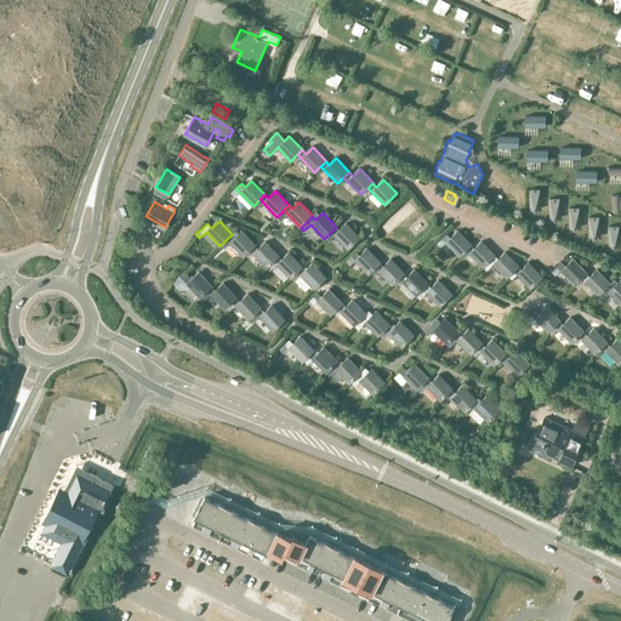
[(346,223),(339,231),(336,227),(331,232),(348,250),(360,238),(346,223)]
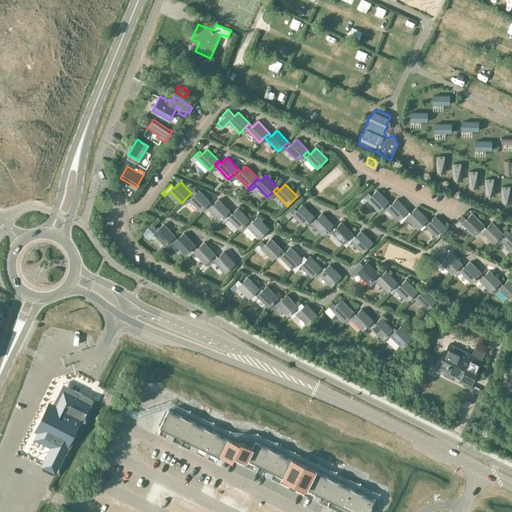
[(378,211),(384,206),(388,202),(377,190),(372,196),(368,193),(360,201),(363,204),(367,199),(378,211)]
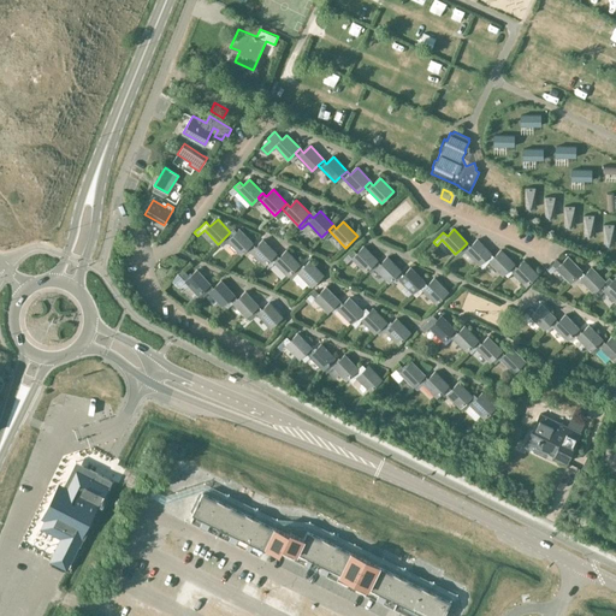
[(234,236),(230,232),(225,237),(242,254),(248,248),(254,243),(241,230),(234,236)]
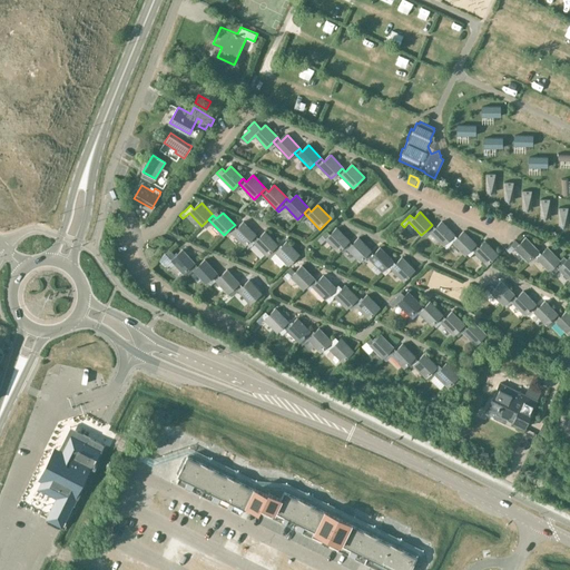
[(237,228),(235,225),(229,229),(245,246),(252,239),(256,235),(244,222),(237,228)]
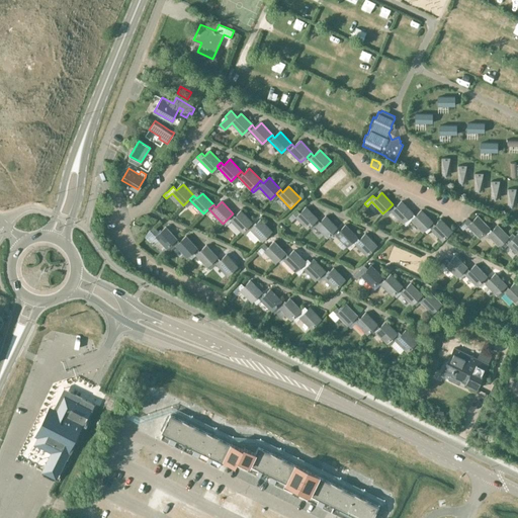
[(396,207),(393,204),(389,208),(403,223),(409,218),(413,213),(413,212),(402,201),(396,207)]
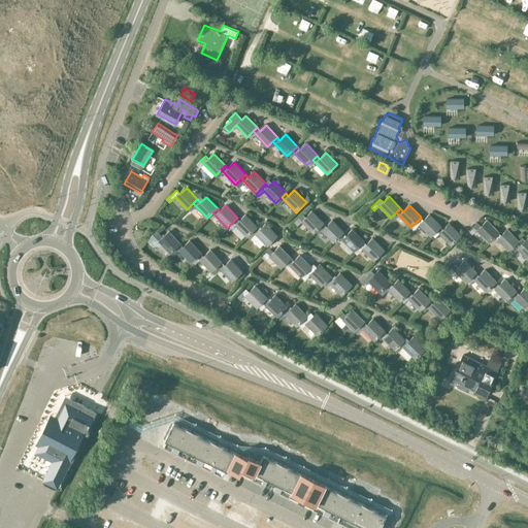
[(299,219),(314,233),(320,227),(324,224),(312,211),(306,218),(303,215),(299,219)]
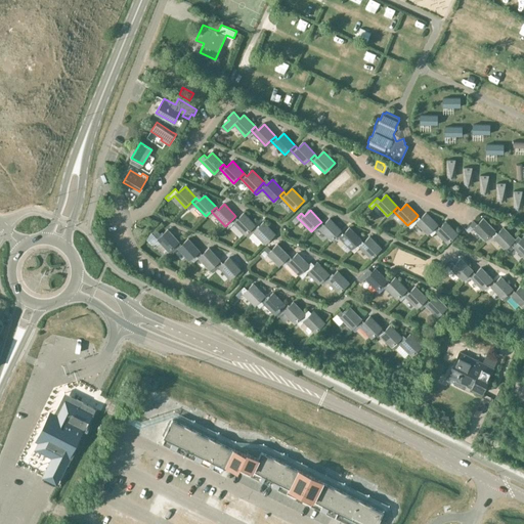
[(246,234),(251,229),(256,225),(245,213),(238,219),(235,216),(231,220),(246,234)]
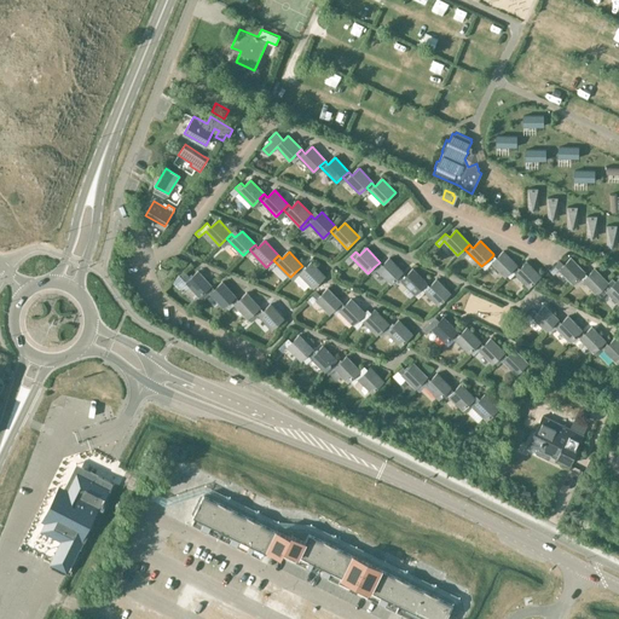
[(489,260),(481,266),(485,270),(491,262),(505,277),(512,271),(516,265),(503,252),(497,259),(493,255),(489,260)]
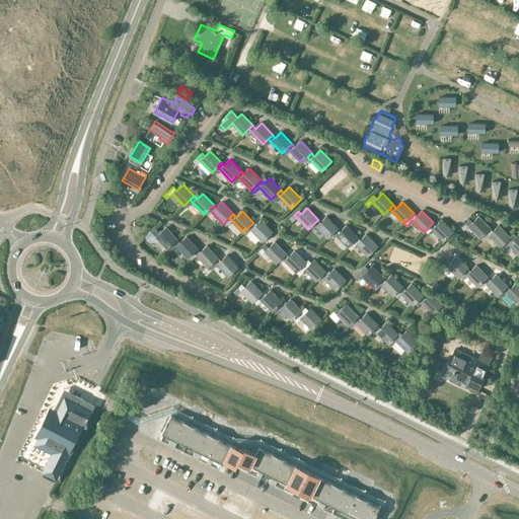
[(320,223),(318,220),(314,223),(328,238),(334,232),(338,228),(326,217),(320,223)]
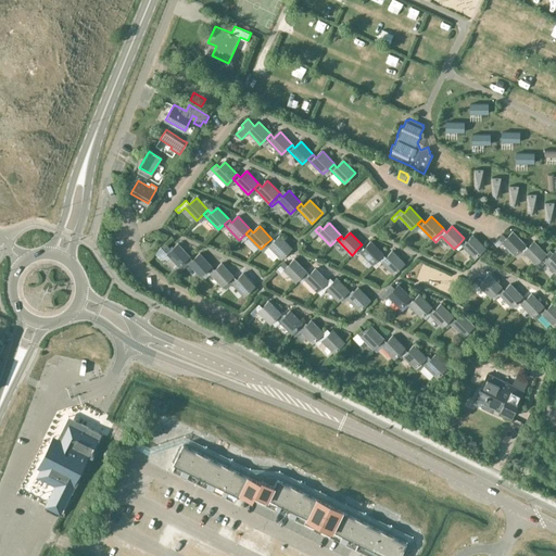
[(503,236),(498,239),(515,255),(520,249),(525,244),(513,232),(506,239),(503,236)]
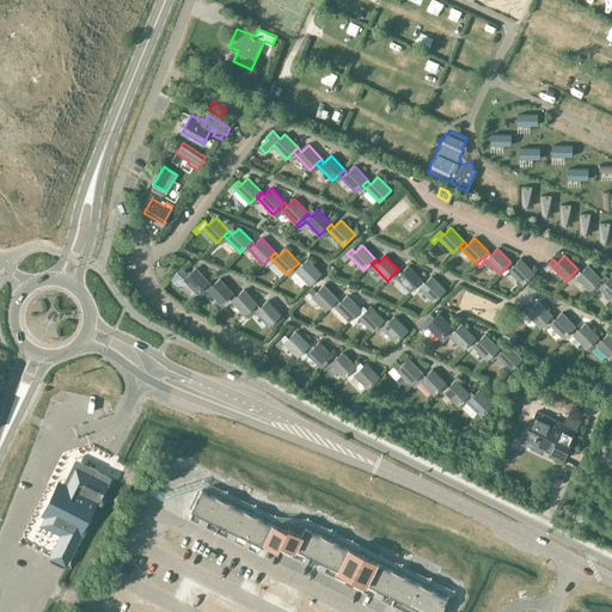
[(301,267),(299,263),(293,268),(310,285),(323,274),(308,259),(301,267)]
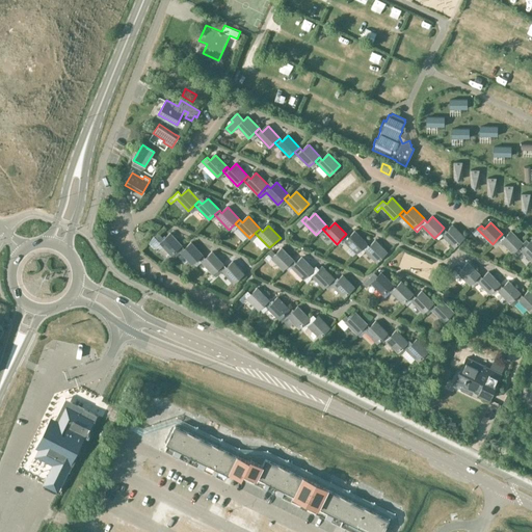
[(447,231),(444,228),(440,233),(454,247),(464,237),(453,225),(447,231)]
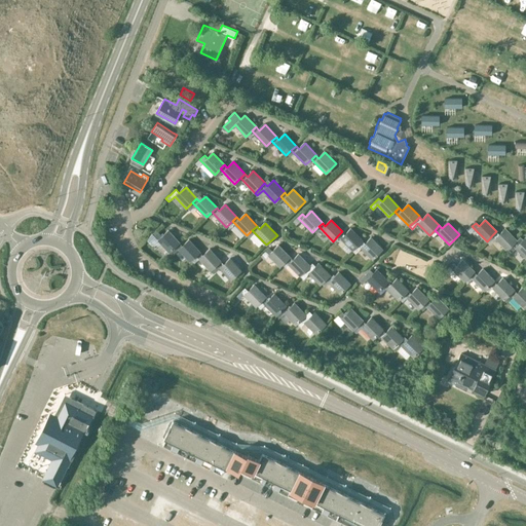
[(345,234),(342,231),(338,235),(352,250),(358,245),(362,240),(351,228),(345,234)]
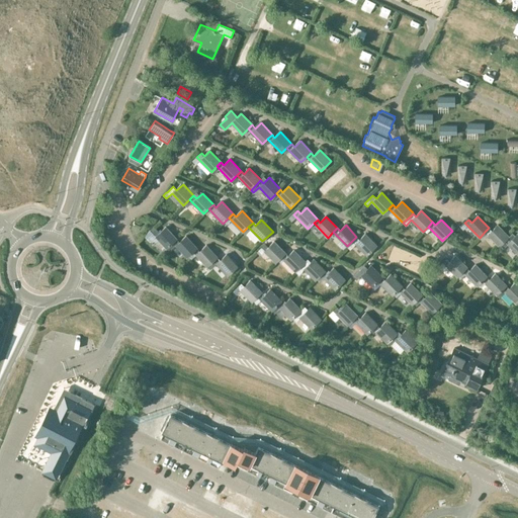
[(499,247),(505,241),(509,237),(498,226),(492,232),(489,228),(485,232),(499,247)]
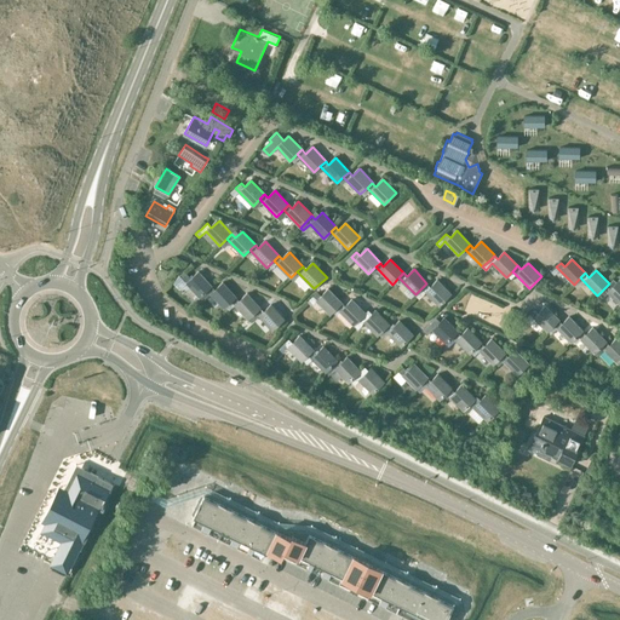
[(212,286),(199,271),(191,279),(185,271),(181,275),(187,282),(200,297),(207,290),(212,286)]
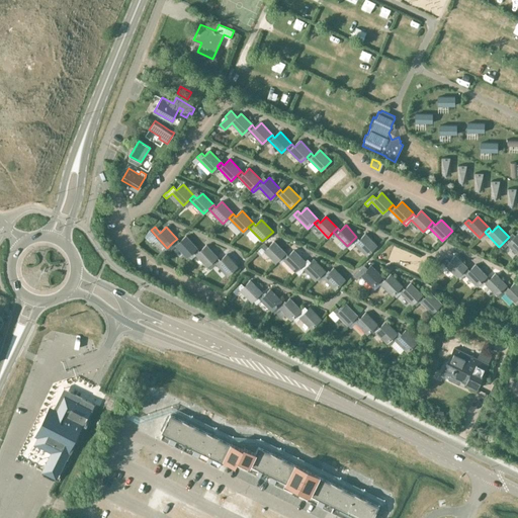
[(359,240),(356,237),(352,241),(366,255),(376,245),(365,234),(359,240)]
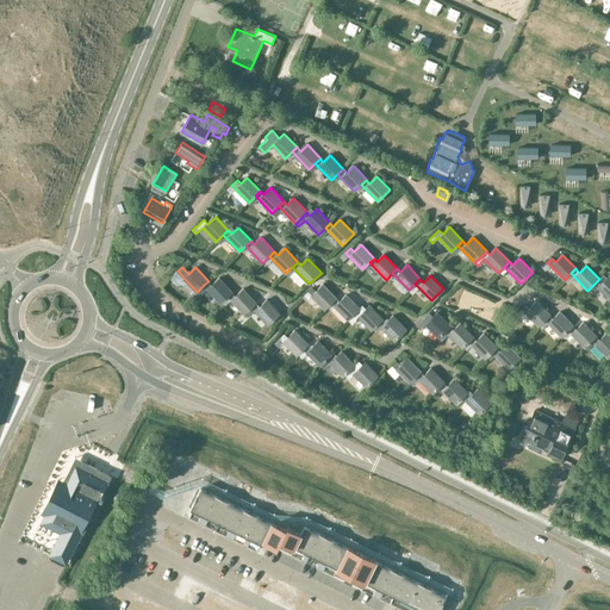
[(599,279),(595,284),(609,300),(609,277),(609,275),(605,280),(602,277),(599,279)]
